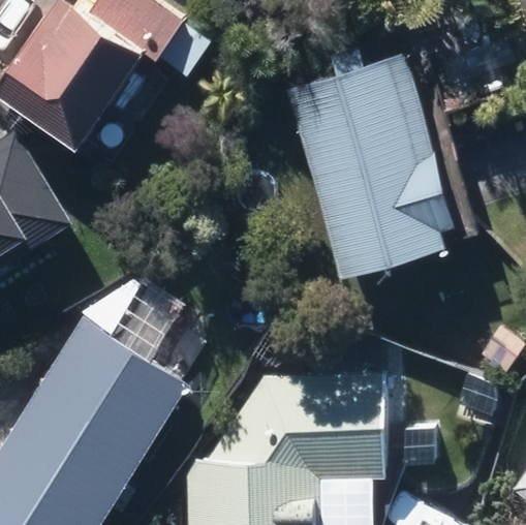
[(56,1),(0,84),(0,101),(90,163),(160,59),(186,79),(209,43),(181,25),(182,22),(150,0),(98,0),(88,16),(73,4),(68,10),(56,1)]
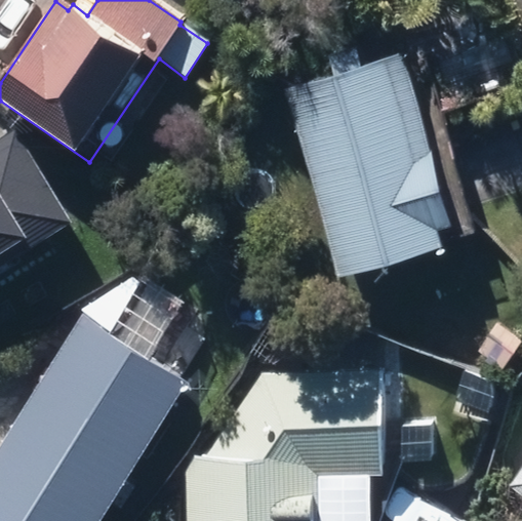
[(286,91),(337,278),(443,247),(437,226),(448,224),(402,57),(362,69),(357,50),(330,57),(335,77),(286,91)]
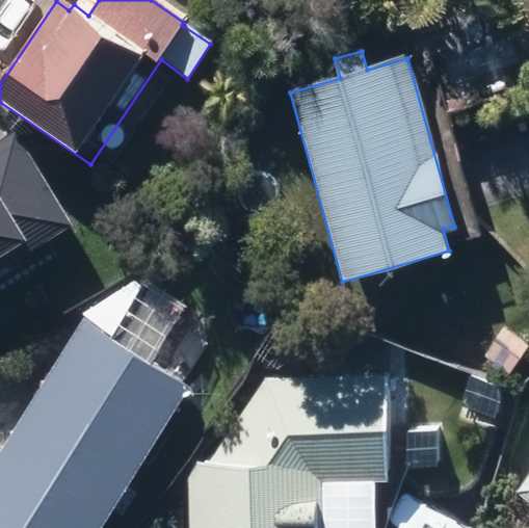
[(68,228),(12,133),(0,139),(0,264),(1,266),(68,228)]
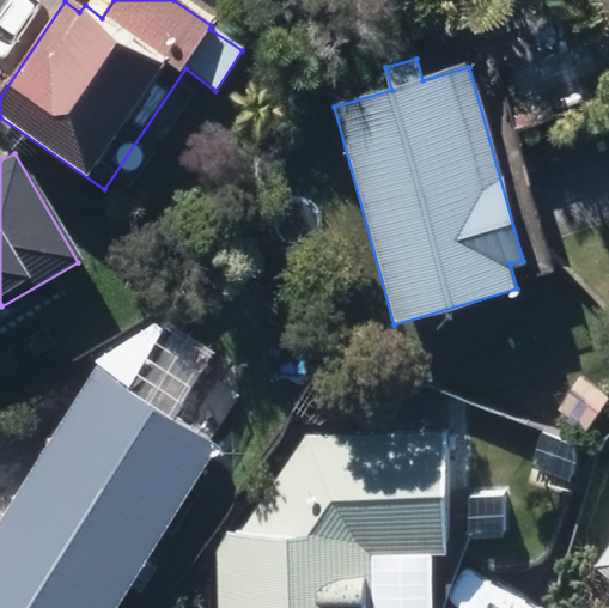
[(110,607),(214,442),(95,366),(0,516),(0,607),(110,607)]
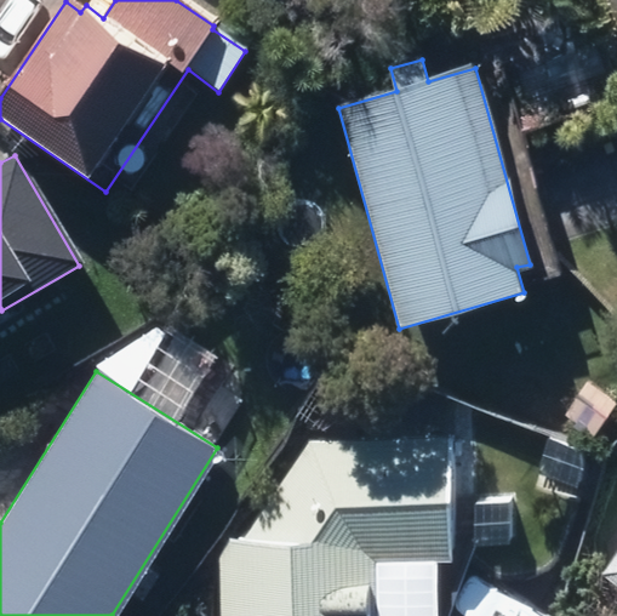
[(560,418),(588,439),(612,408),(583,387),(560,418)]
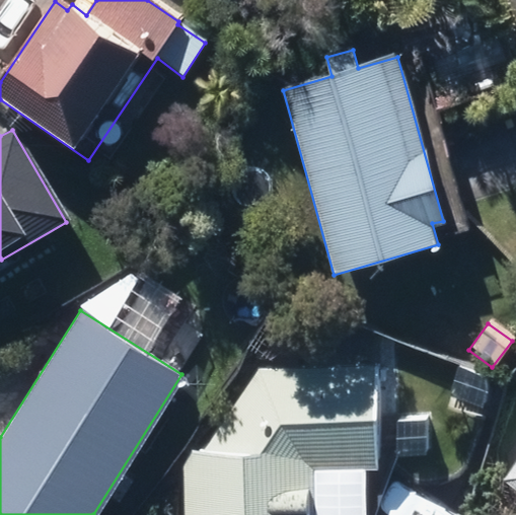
[(341,514),(339,470),(382,468),(378,367),(265,372),(209,449),(190,456),(191,514),(341,514)]
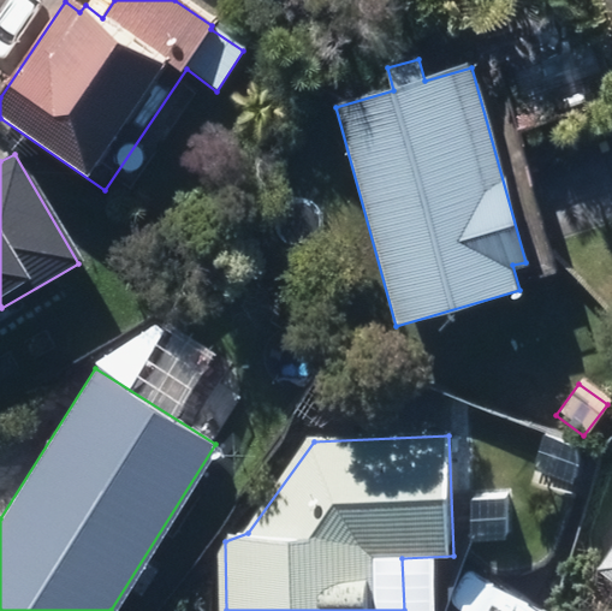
[(611,543),(592,571),(611,586),(611,543)]
